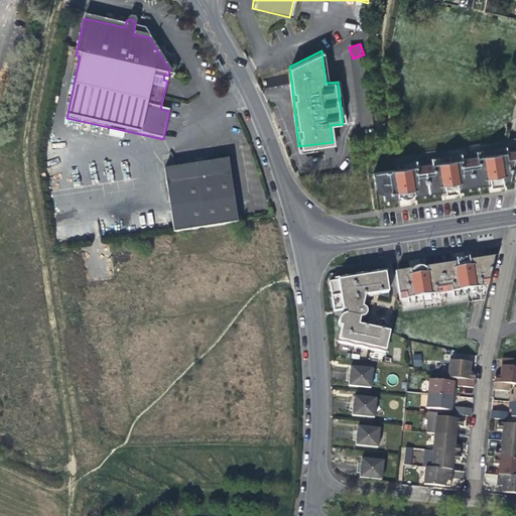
[(510,180),(515,153),(515,149),(502,152),(501,146),(493,147),(486,148),(487,154),(472,157),(475,181),(476,185),(491,183),(495,182),(495,184),(499,183),(502,183),(502,181),(510,180)]
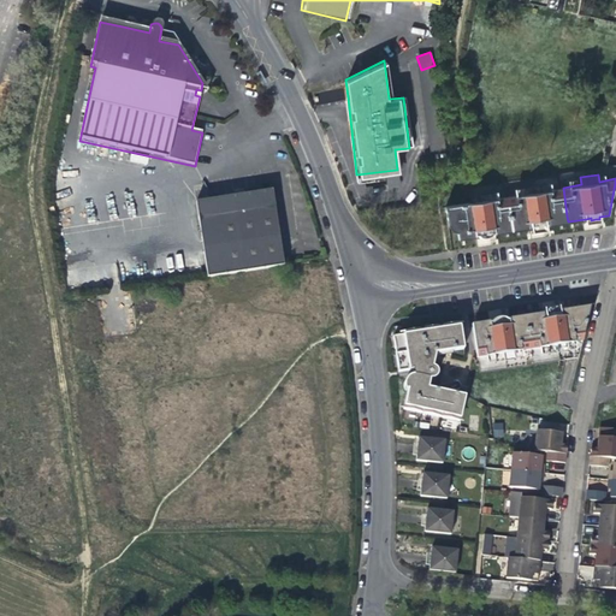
[(567,217),(563,188),(545,190),(544,183),(534,184),(526,185),(527,193),(509,195),(513,225),(514,230),(532,226),(533,230),(551,226),(551,224),(568,221),(567,217)]
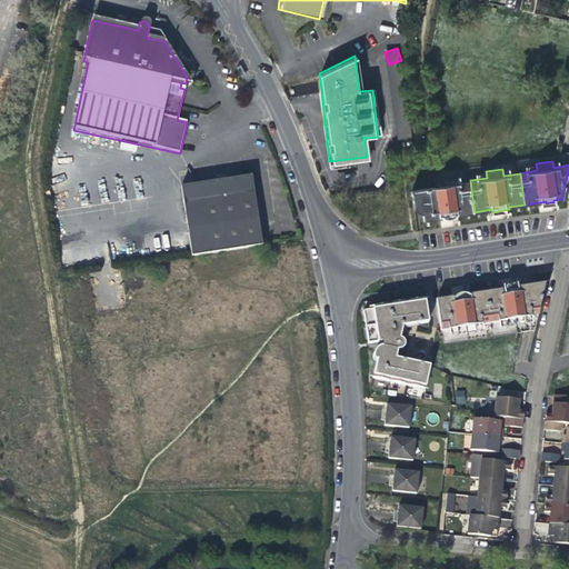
[(178,187),(189,257),(259,246),(252,206),(248,176),(178,187)]
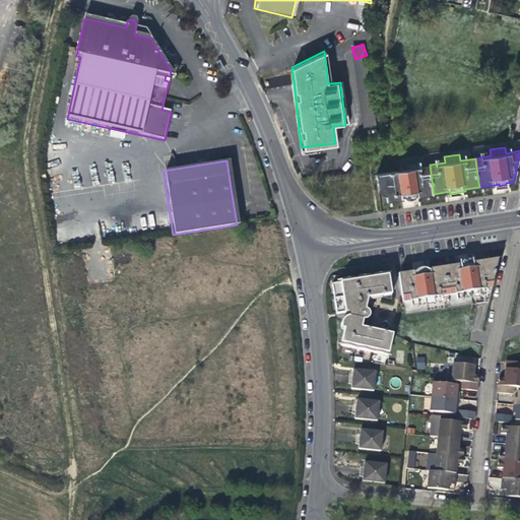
[(433,190),(430,165),(414,168),(413,161),(406,163),(399,164),(399,170),(398,170),(398,171),(394,171),(375,174),(376,181),(379,180),(380,189),(381,192),(383,194),(385,195),(388,194),(389,200),(408,197),(419,196),(430,194),(434,194),(433,190)]
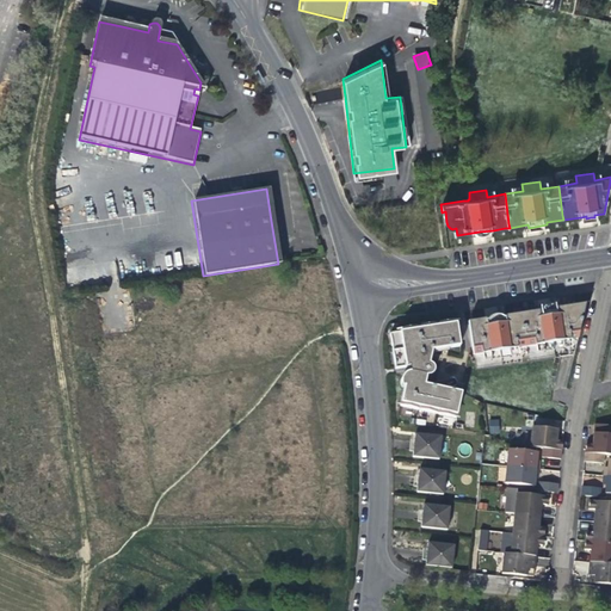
[(585,308),(586,303),(559,307),(559,304),(539,307),(539,310),(522,313),(523,318),(526,347),(545,344),(545,350),(555,349),(562,349),(565,347),(563,341),(579,339),(585,308)]
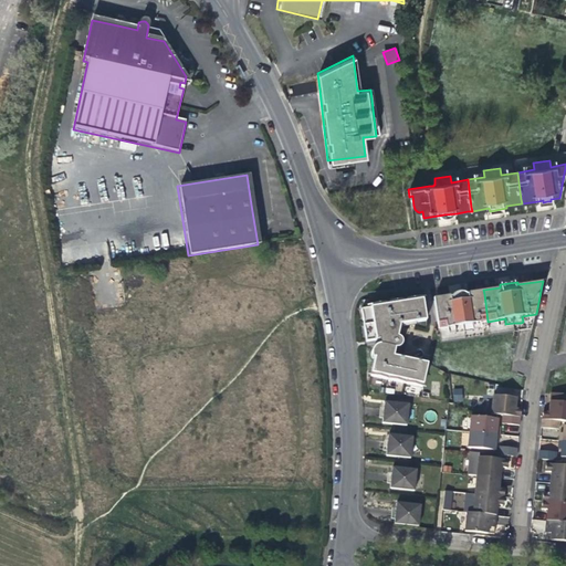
[(484,294),(483,290),(468,292),(449,295),(435,297),(435,302),(439,328),(456,326),(457,332),(464,331),(473,329),(472,324),(488,322),(484,294)]
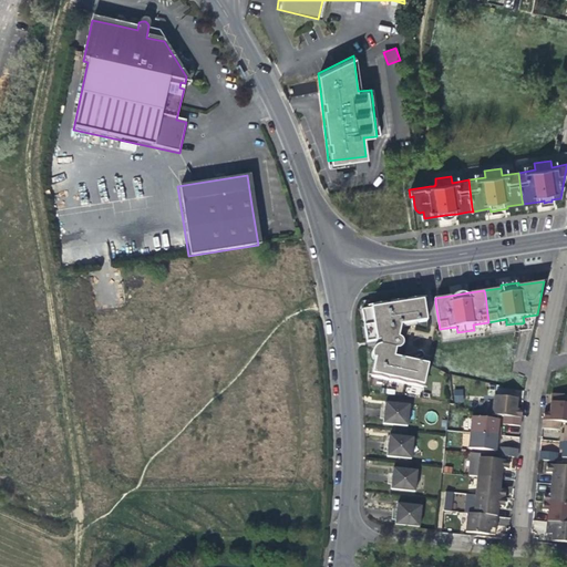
[(373,348),(372,349),(372,352),(372,356),(373,357),(374,358),(371,375),(422,387),(428,364),(425,363),(393,357),(390,356),(391,351),(391,348),(395,348),(397,348),(399,348),(401,347),(402,344),(402,343),(402,340),(401,338),(399,337),(397,337),(392,336),(391,326),(400,325),(426,320),(423,297),(398,300),(370,305),(370,306),(362,307),(367,340),(380,339),(380,341),(380,344),(378,344),(375,346),(373,348)]
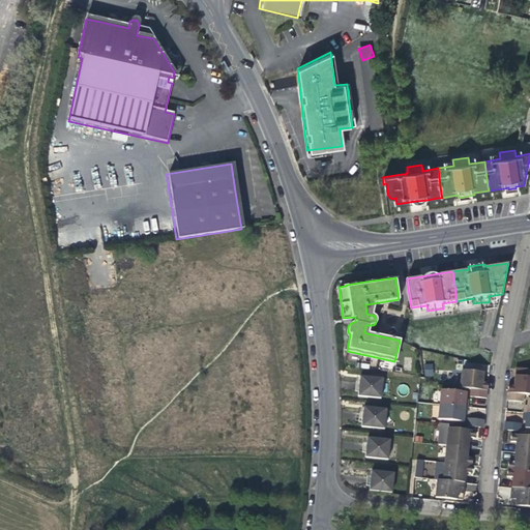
[(482,326),(487,308),(481,310),(477,325),(482,326)]
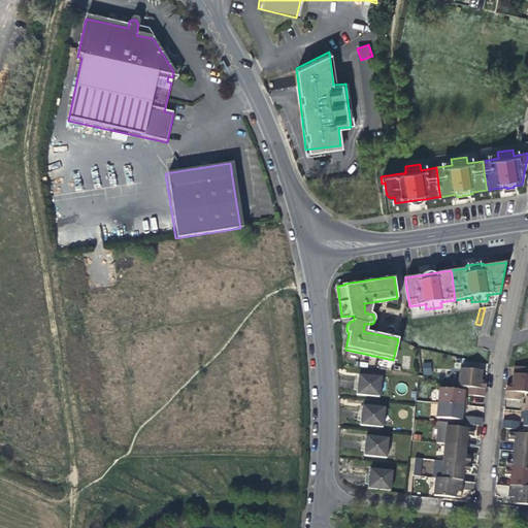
[(423,374),(432,374),(431,362),(422,362),(423,374)]
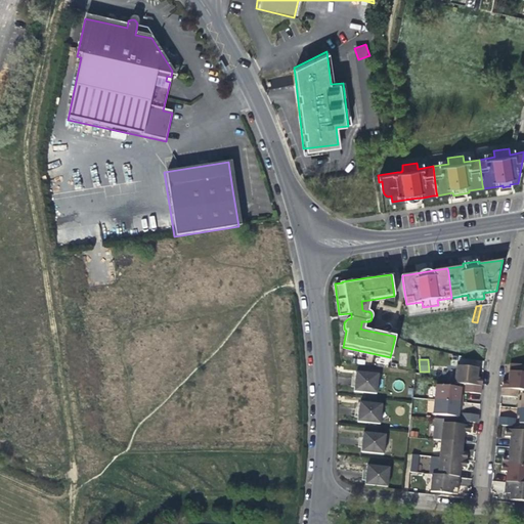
[(454,383),(464,384),(481,386),(481,378),(477,377),(477,373),(477,368),(455,366),(454,383)]
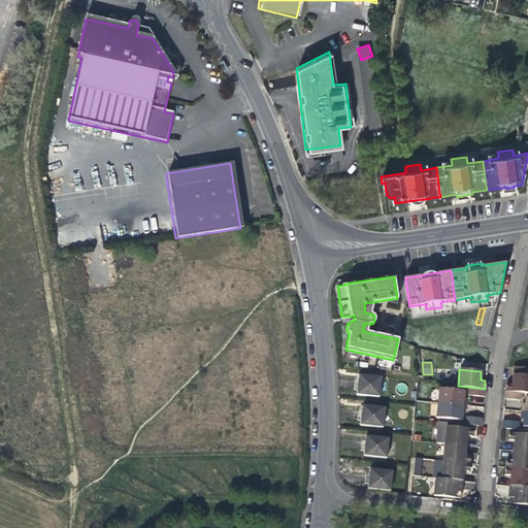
[(527,373),(512,372),(512,378),(510,384),(505,384),(504,391),(520,392),(527,393),(527,373)]
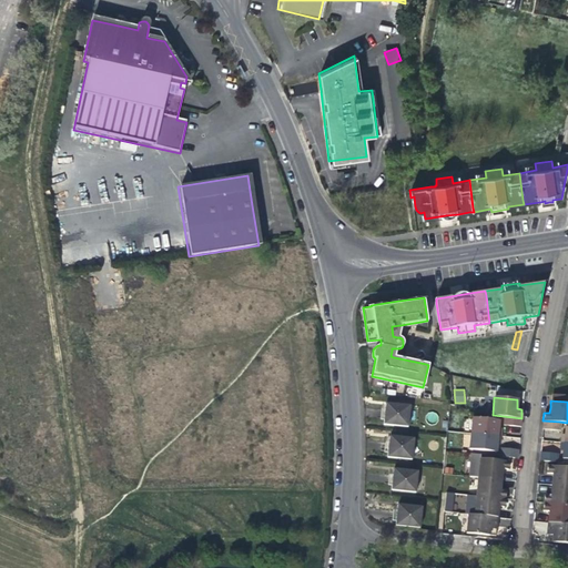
[(408,405),(384,403),(383,413),(382,424),(407,426),(408,405)]
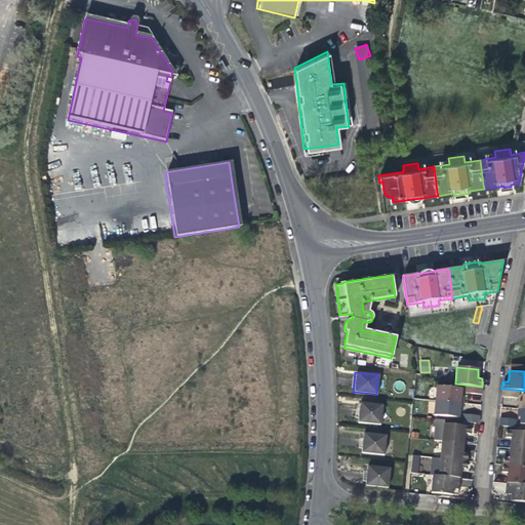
[(481,394),(482,387),(465,385),(465,393),(481,394)]
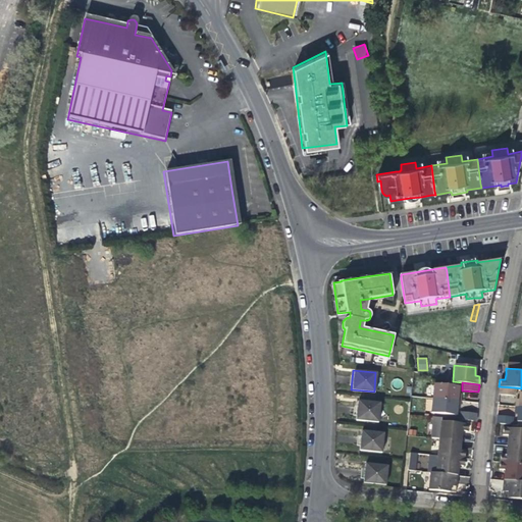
[(432,399),(458,401),(459,386),(433,384),(432,399)]
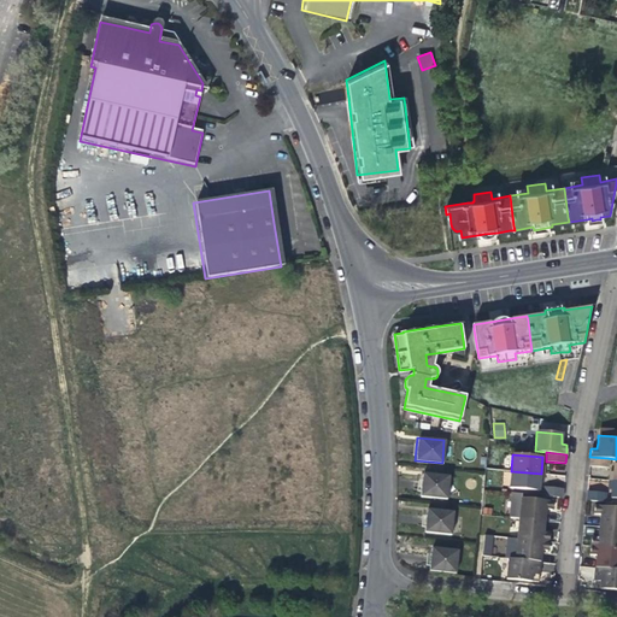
[(606,468),(607,458),(589,457),(589,466),(606,468)]
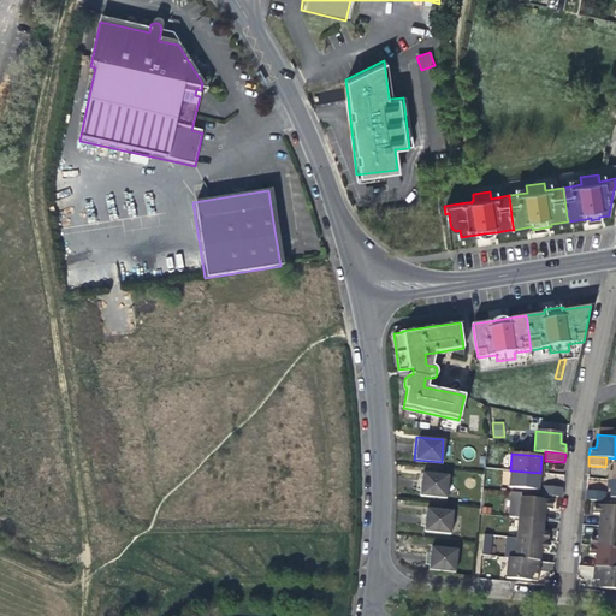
[(538,489),(540,473),(510,471),(509,486),(538,489)]
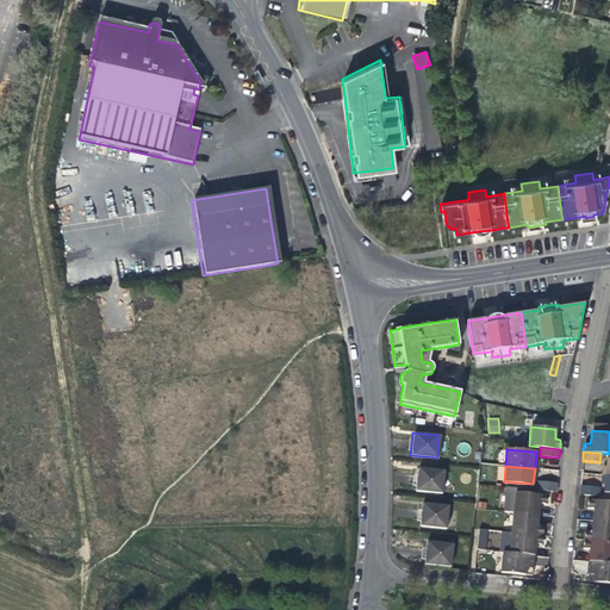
[(443,472),(417,468),(416,480),(415,491),(442,493),(443,472)]
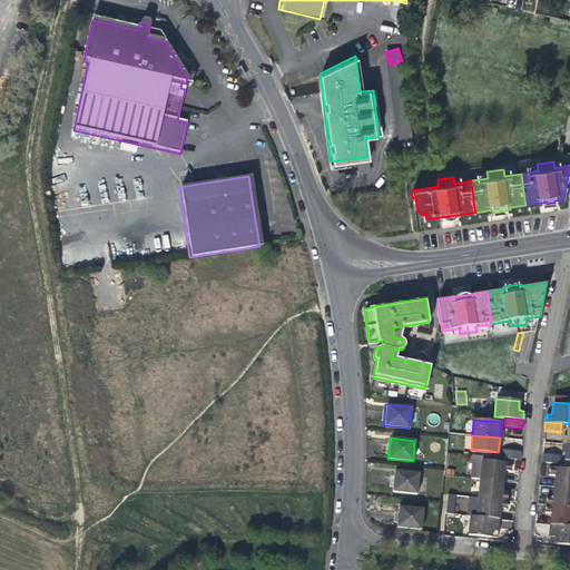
[(544,443),(544,453),(561,453),(561,443),(544,443)]
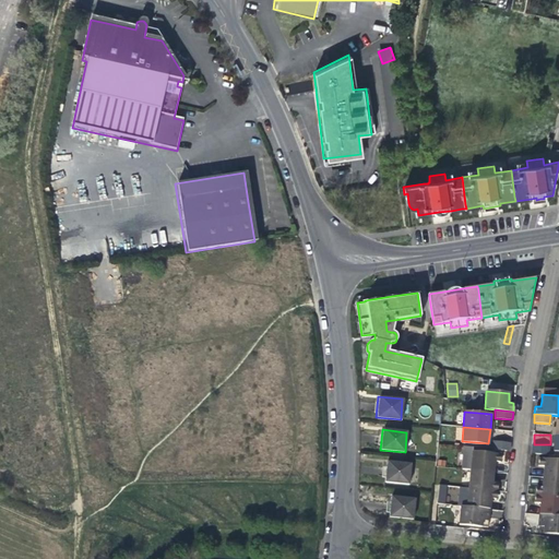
[(511,451),(512,442),(492,440),(491,449),(511,451)]
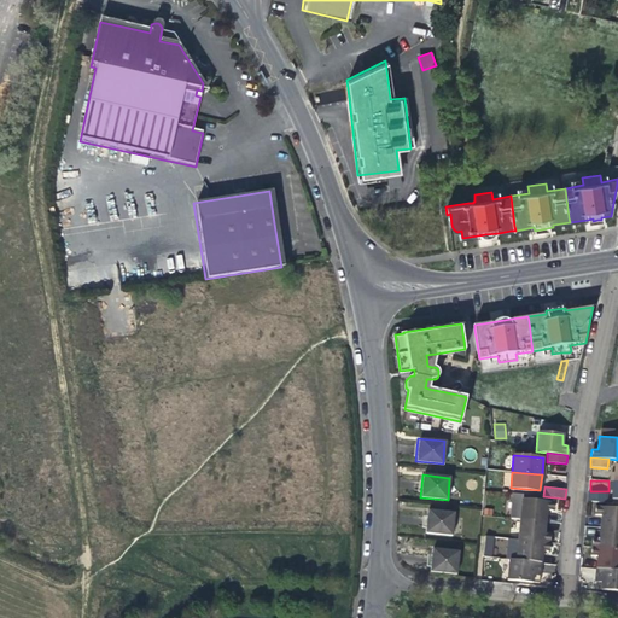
[(589,491),(588,501),(607,502),(608,493),(589,491)]
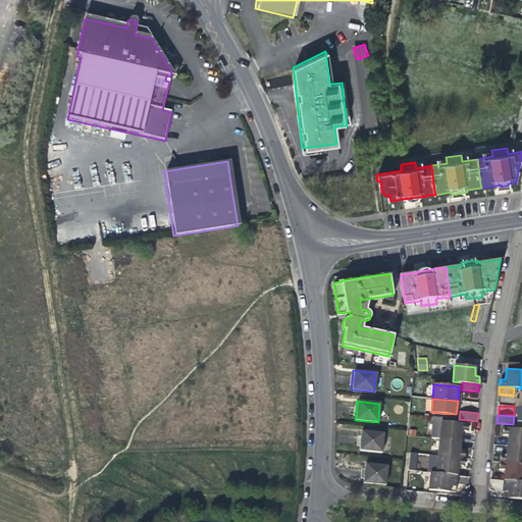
[(466,430),(467,423),(440,421),(440,417),(432,416),(430,437),(439,438),(460,440),(461,430),(466,430)]
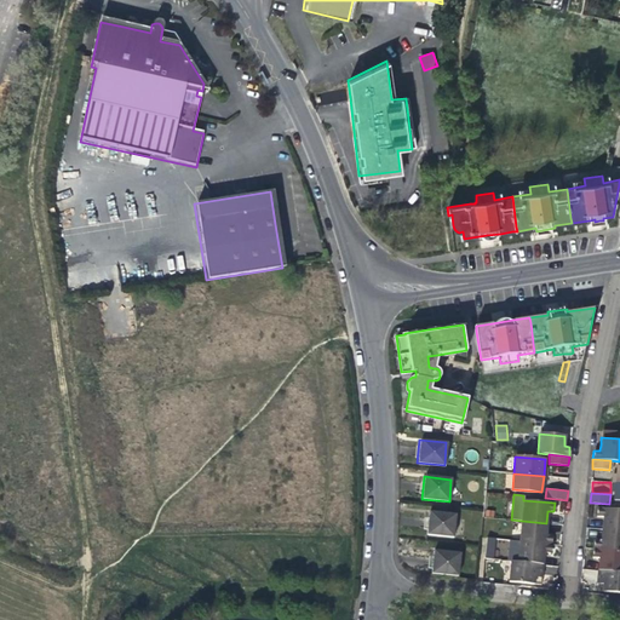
[(619,530),(619,510),(597,509),(597,516),(603,516),(602,528),(619,530)]
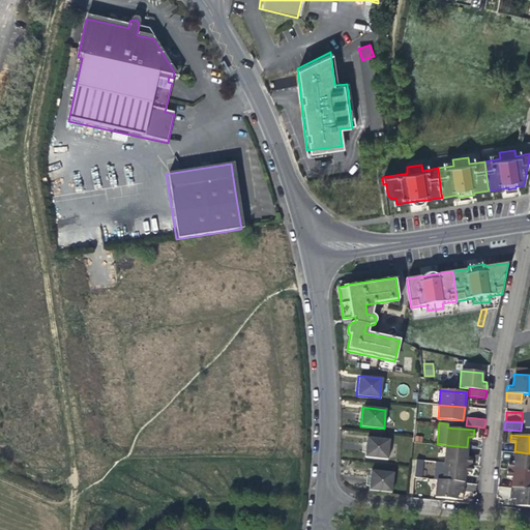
[(390,439),(367,437),(366,446),(365,455),(388,458),(390,439)]
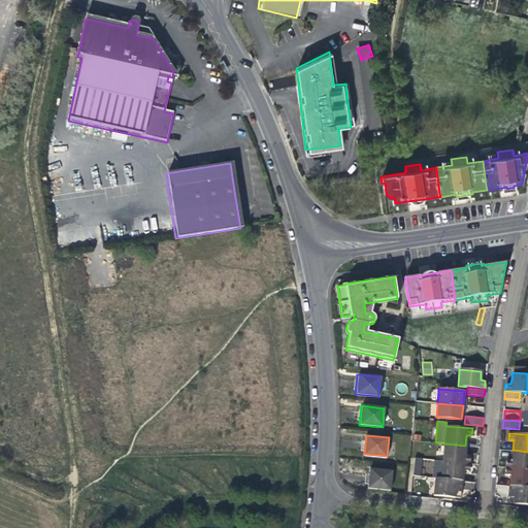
[(464,455),(465,446),(444,443),(442,460),(469,463),(469,455),(464,455)]
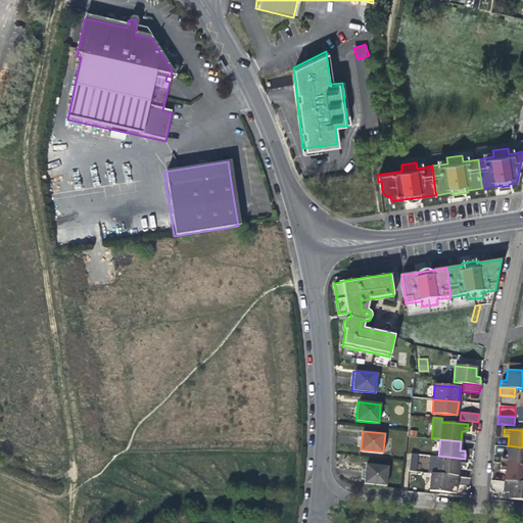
[(522,464),(522,447),(508,445),(507,456),(502,456),(501,462),(522,464)]
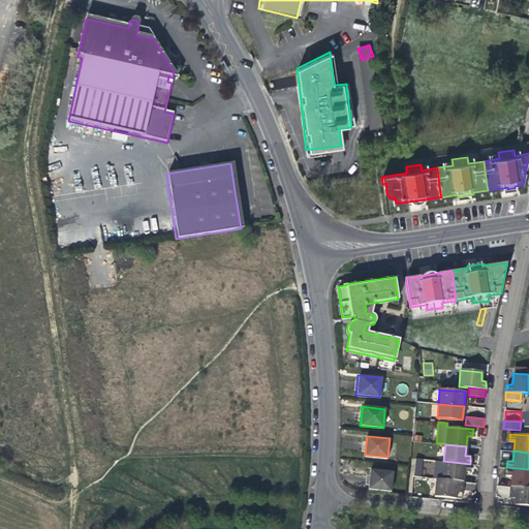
[(469,471),(470,464),(443,461),(435,461),(433,478),(436,478),(462,481),(463,470),(469,471)]
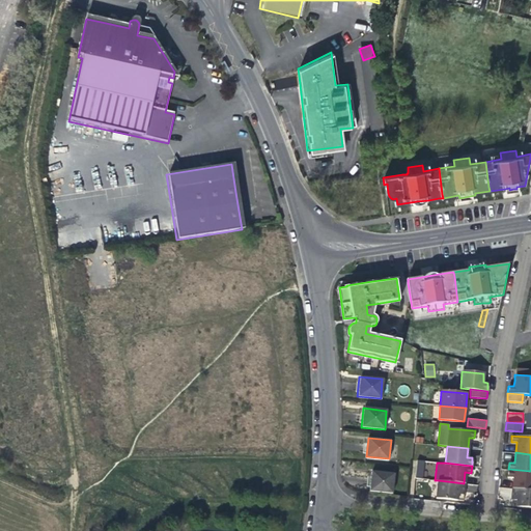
[(530,490),(530,471),(508,469),(507,477),(513,477),(512,487),(530,490)]
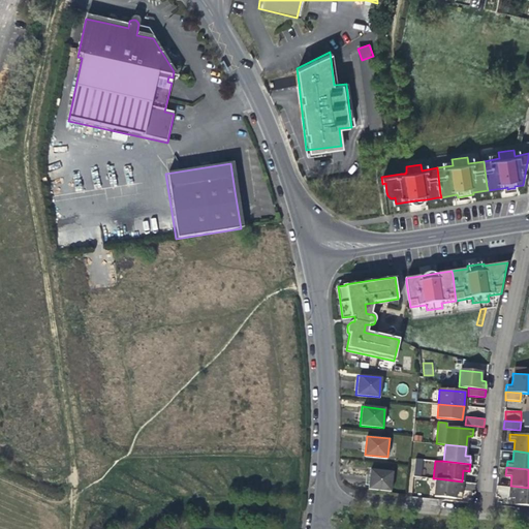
[(393,471),(370,468),(369,477),(368,488),(391,490),(393,471)]
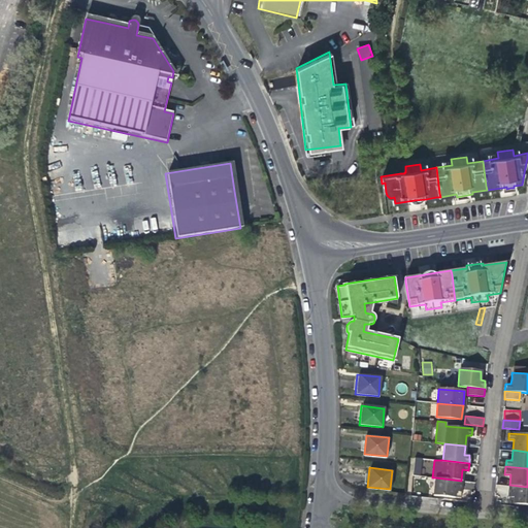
[(460,497),(461,481),(435,477),(433,495),(460,497)]
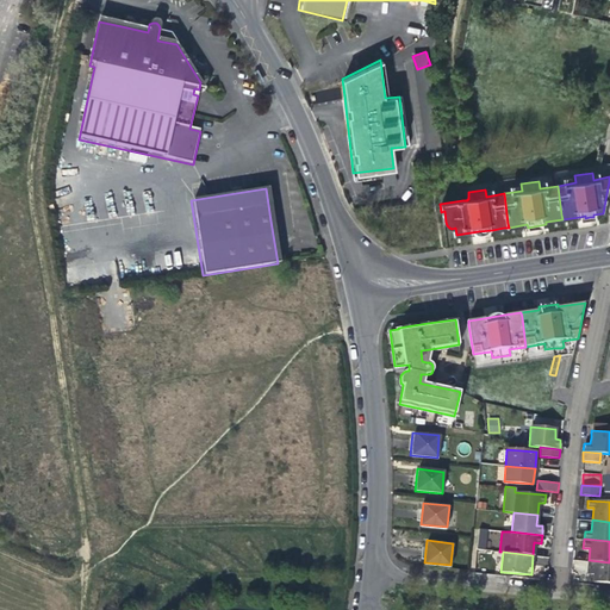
[(536,556),(535,568),(547,570),(548,556),(536,556)]
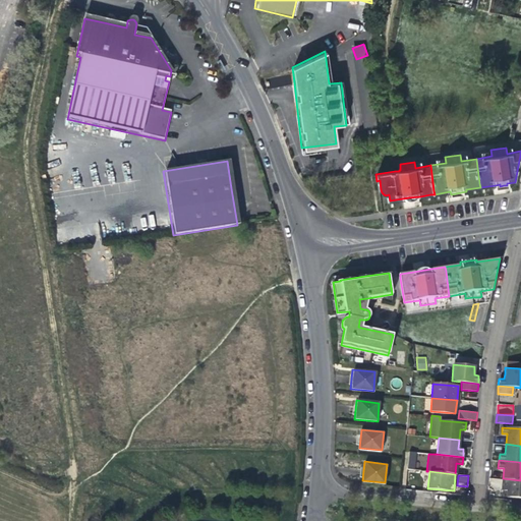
[(501,490),(502,478),(489,478),(488,490),(501,490)]
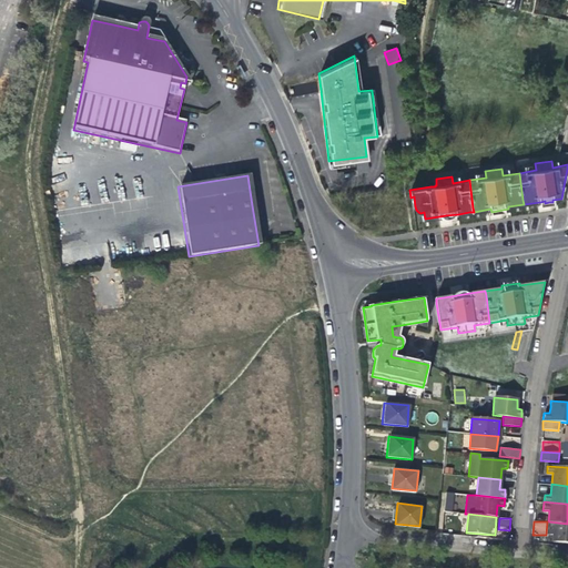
[(567,541),(567,524),(548,521),(547,534),(553,534),(553,540),(567,541)]
